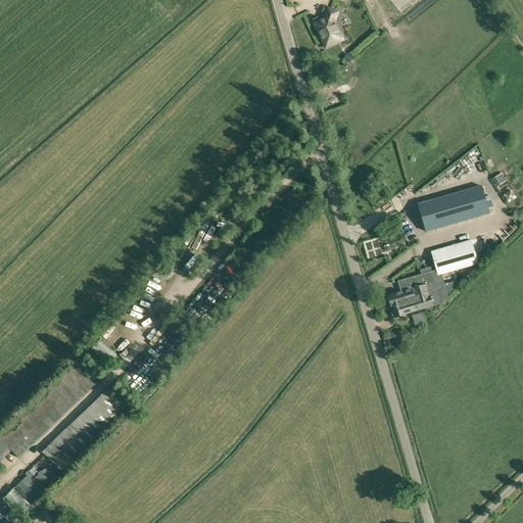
[(325,19),(315,24),(326,48),(342,40),(337,29),(334,22),(337,12),(328,9),(325,19)]
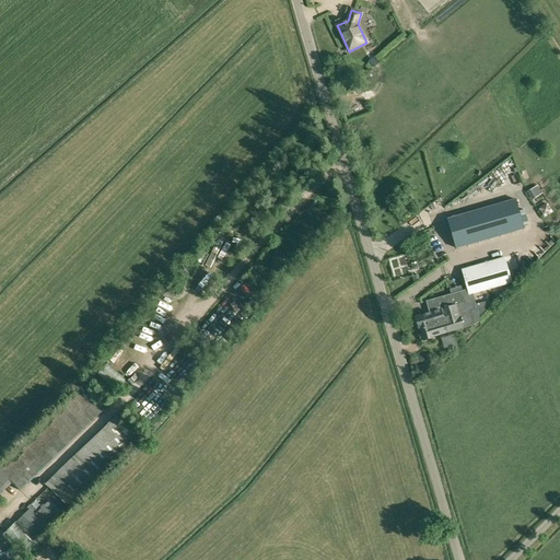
[(539,195),(547,189),(544,185),(536,190),(539,195)]
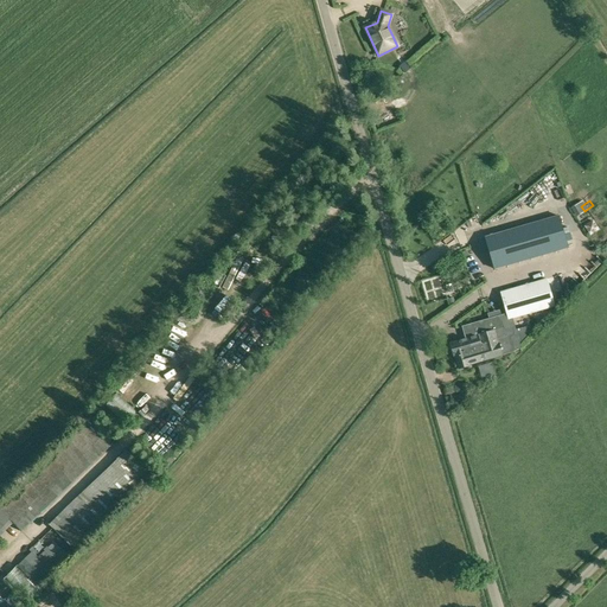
[(558,216),(485,237),(494,269),(568,248),(558,216)]
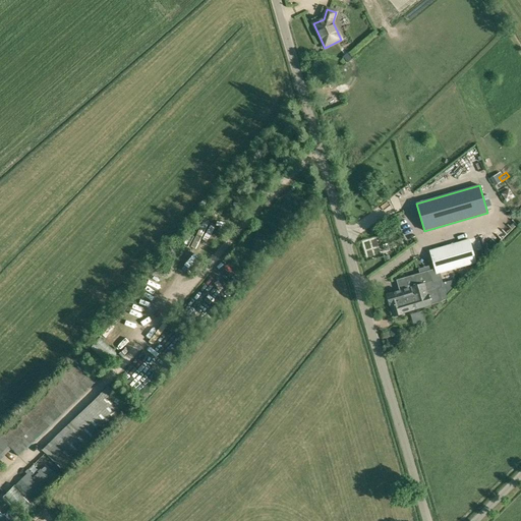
[(509,188),(502,194),(507,201),(514,196),(509,188)]
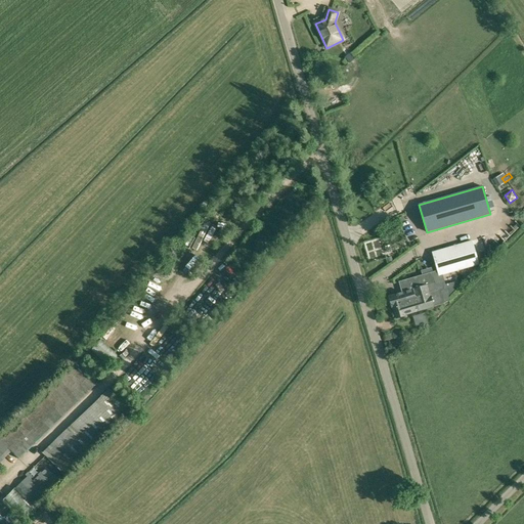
[(503,228),(490,238),(494,243),(507,233),(503,228)]
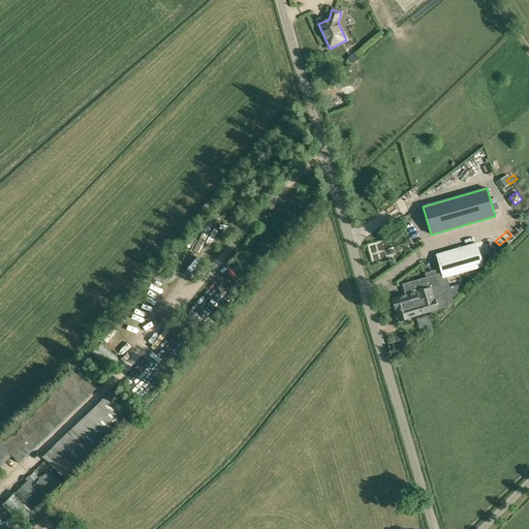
[(403,284),(405,294),(393,299),(396,311),(397,311),(411,306),(410,303),(441,293),(449,291),(445,278),(485,268),(476,243),(436,254),(441,273),(403,284)]
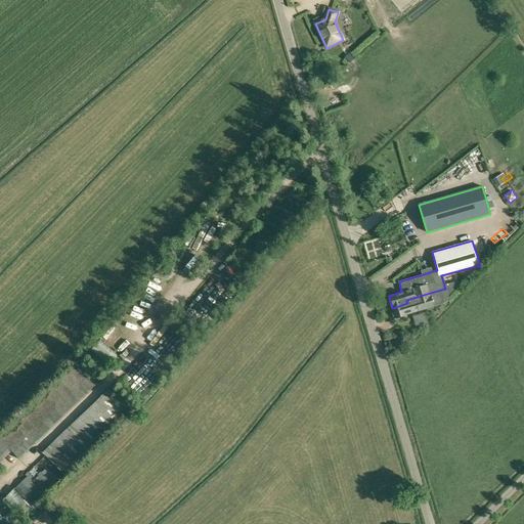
[(151,286),(143,293),(146,297),(156,289),(151,286)]
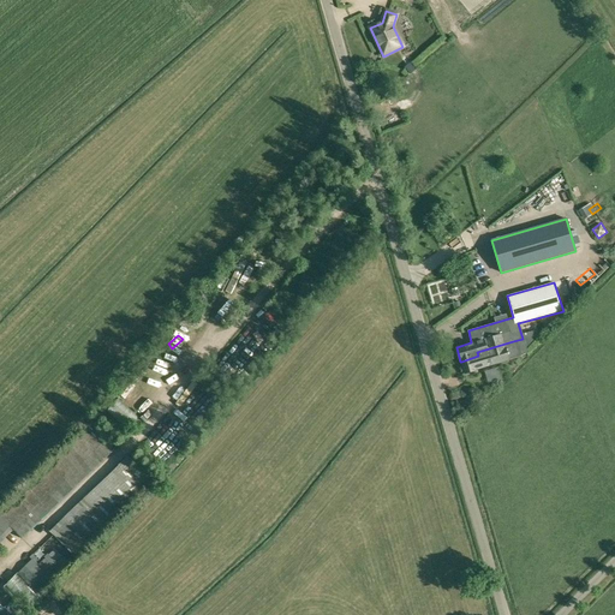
[(523,339),(513,341),(477,352),(478,356),(461,362),(465,374),(476,370),(476,369),(518,357),(526,352),(523,339)]
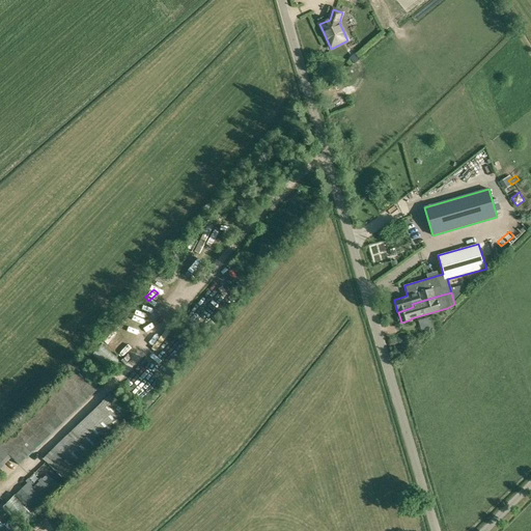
[(429,317),(420,320),(422,331),(432,328),(429,317)]
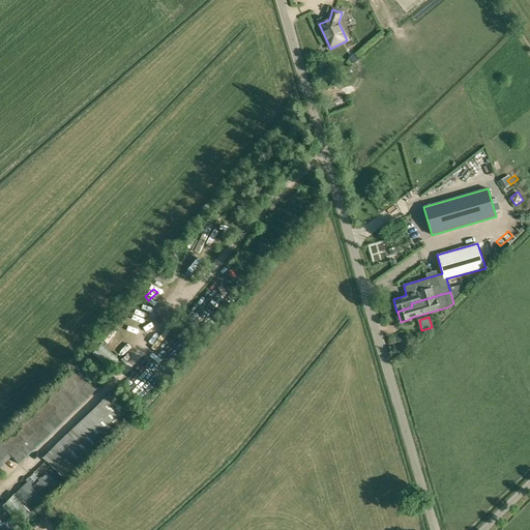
[(142,321),(136,323),(139,332),(144,330),(142,321)]
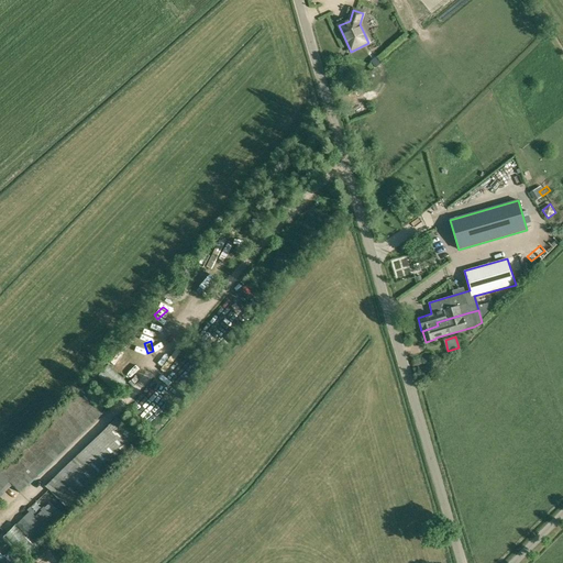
[(128,383),(108,365),(97,377),(117,395),(128,383)]
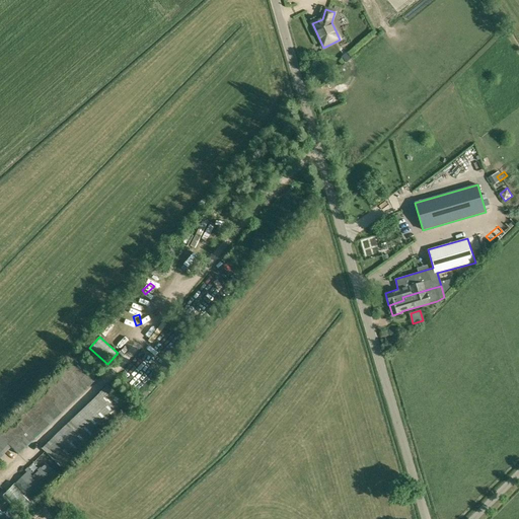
[(0,453),(9,444),(18,454),(100,376),(79,354),(0,432),(0,453)]
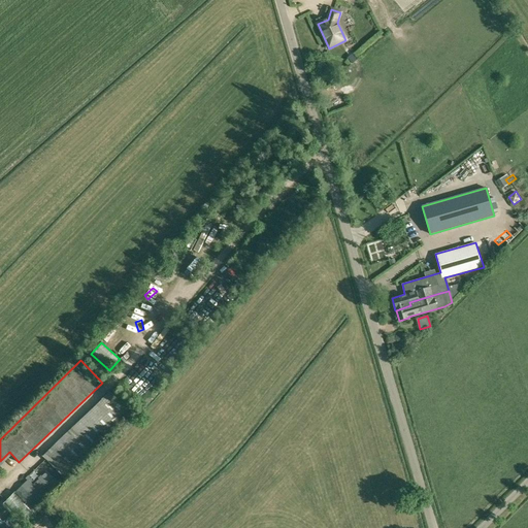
[(109,392),(42,457),(65,480),(132,415),(109,392)]
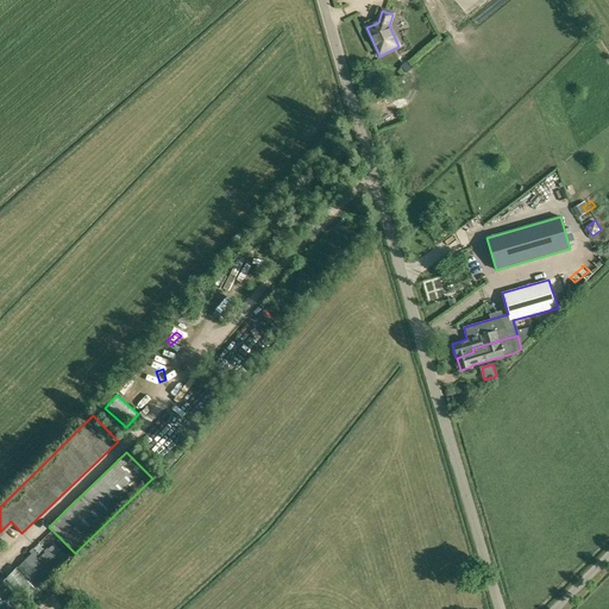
[(0,608),(19,608),(45,585),(41,581),(67,557),(55,544),(49,550),(48,548),(44,552),(45,553),(38,559),(32,553),(18,567),(17,567),(5,581),(16,591),(4,602),(0,597),(0,608)]
